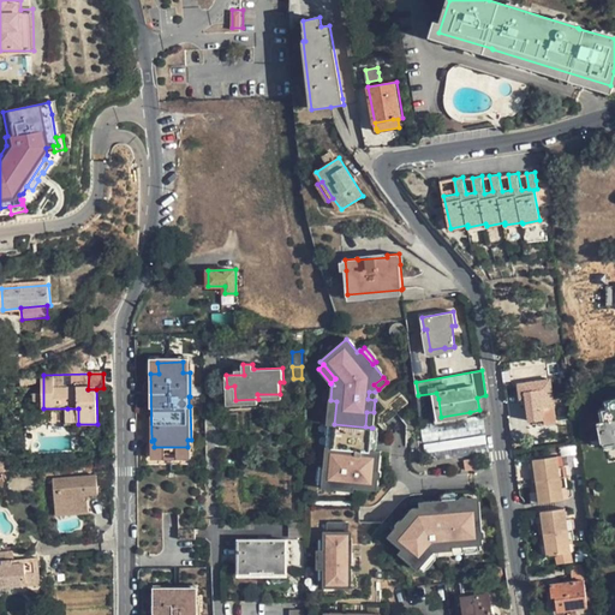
[(545,418),(547,423),(557,422),(551,380),(519,384),(521,398),(527,398),(531,419),(545,418)]
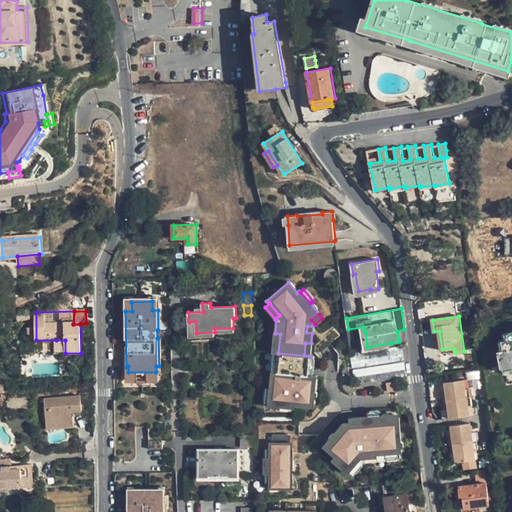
[(275,333),(271,373),(276,373),(278,353),(280,334),(275,333)]
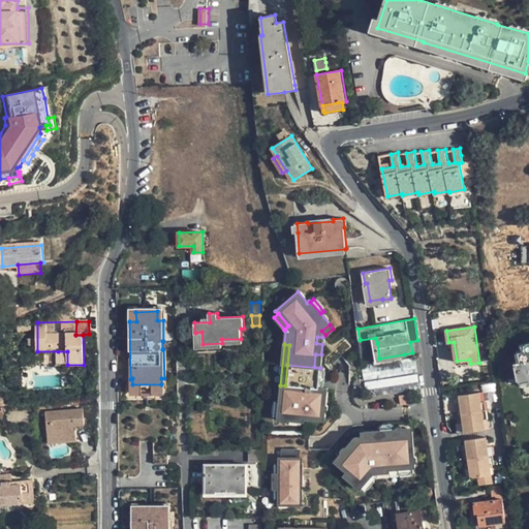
[(528,344),(528,345),(528,348),(528,349),(522,351),(524,361),(520,362),(517,363),(520,381),(526,380),(528,379),(528,344)]
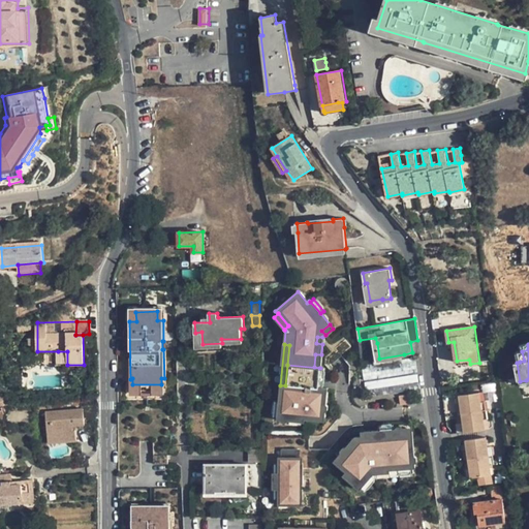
[(58,365),(67,365),(67,351),(58,351),(58,365)]
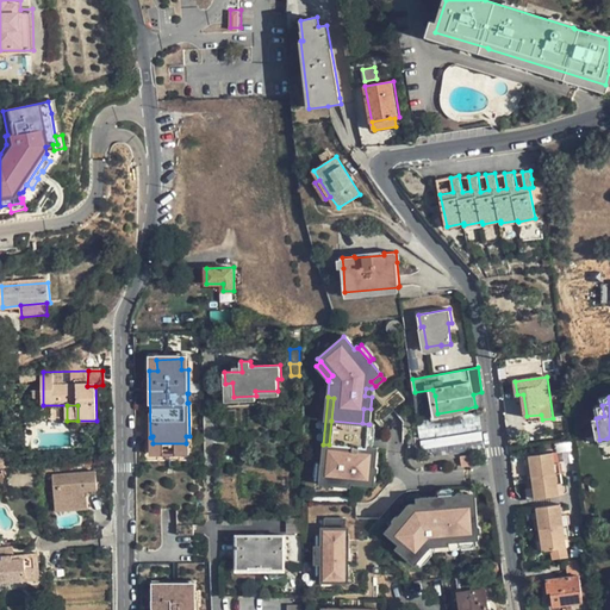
[(478,412),(417,422),(419,437),(454,433),(487,428),(484,412),(478,412)]
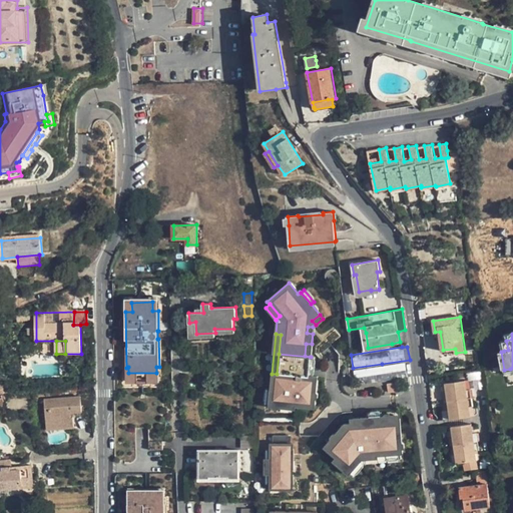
[(310,357),(279,354),(277,374),(272,374),(271,389),(269,405),(269,407),(295,409),(295,406),(301,407),(302,401),(315,402),(317,377),(313,377),(304,376),(305,370),(309,371),(310,357)]
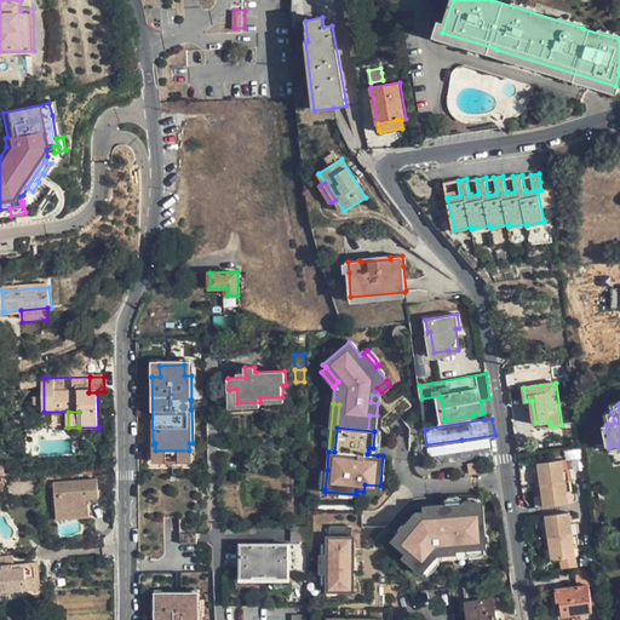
[(379,432),(374,431),(373,448),(368,447),(367,454),(378,455),(379,432)]
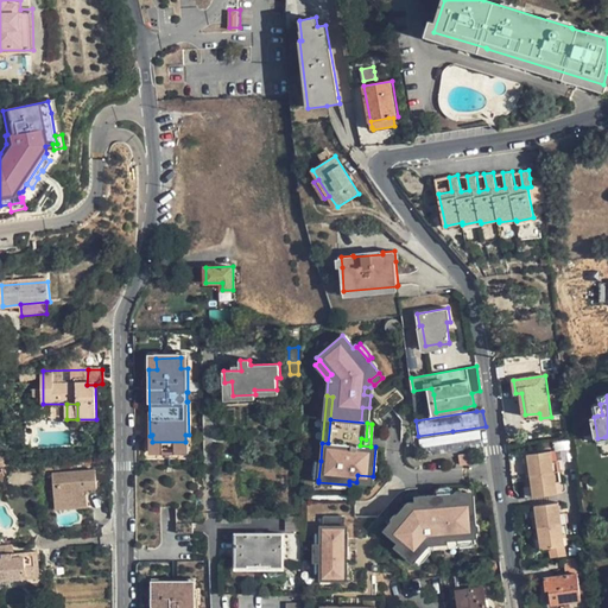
[(486,430),(418,439),(422,455),(451,451),(488,447),(486,430)]
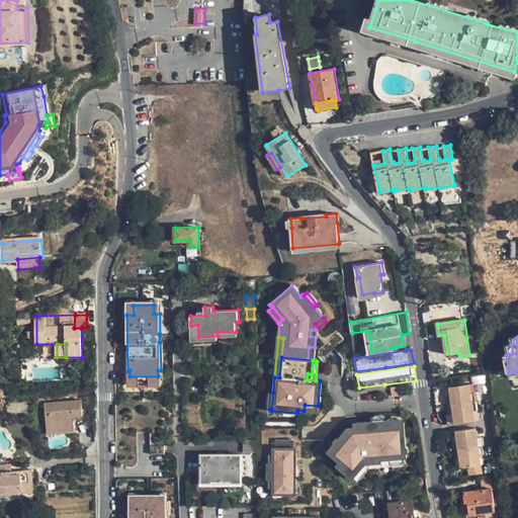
[(161,376),(158,376),(130,376),(127,376),(127,385),(161,386),(161,376)]
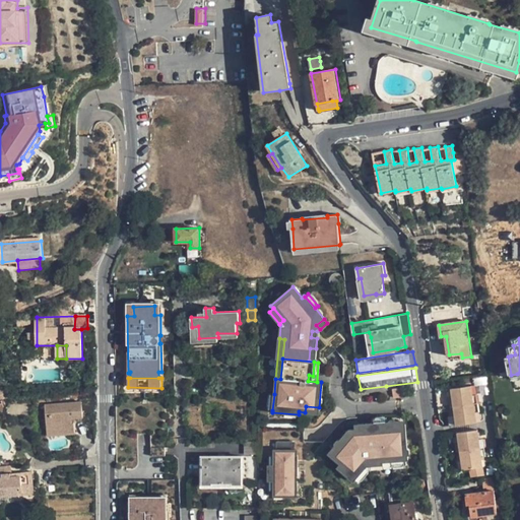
[(453,397),(454,405),(478,402),(477,394),(473,394),(472,385),(452,388),(453,397)]
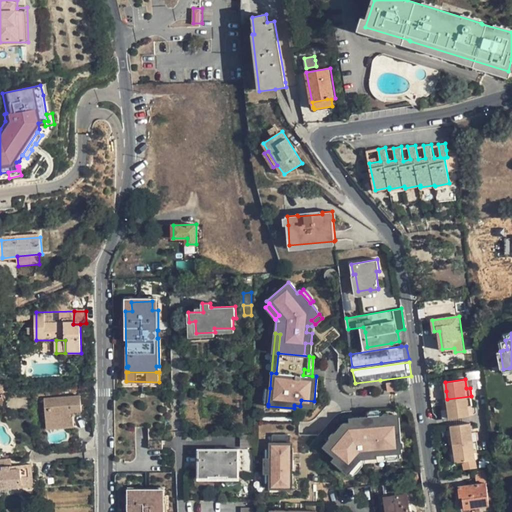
[(396,382),(387,383),(388,392),(397,391),(396,382)]
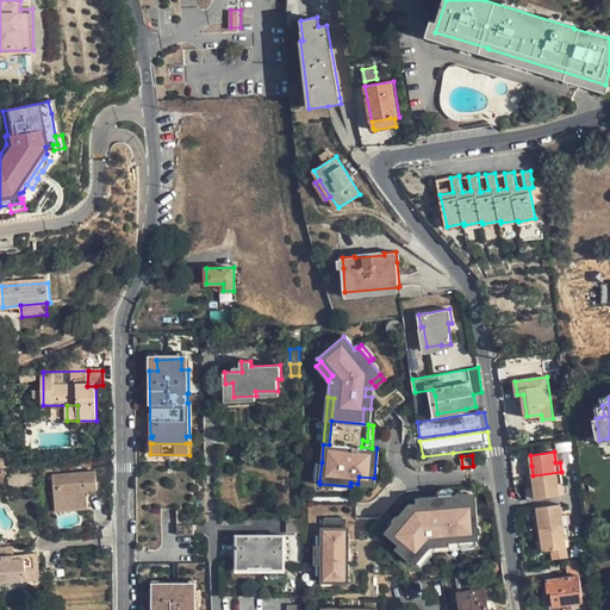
[(98,489),(97,471),(54,475),(56,503),(76,502),(76,509),(89,508),(88,496),(86,496),(85,490),(87,490),(98,489)]
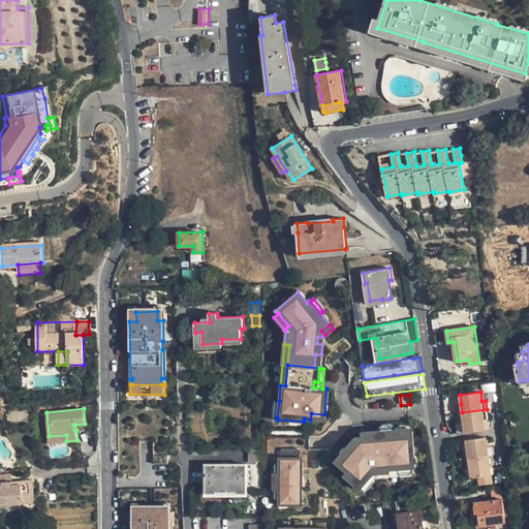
[(489,417),(487,409),(462,412),(463,421),(465,432),(486,429),(484,417),(489,417)]
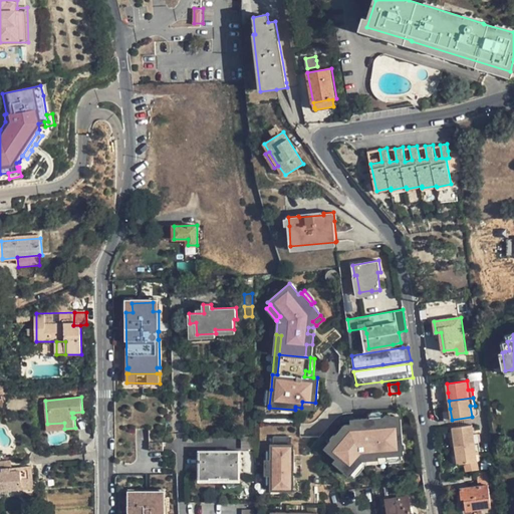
[(404,455),(402,427),(396,428),(395,417),(382,418),(368,419),(361,419),(362,429),(354,430),(353,425),(351,425),(344,426),(328,445),(340,455),(337,458),(333,463),(349,476),(351,475),(363,461),(365,461),(379,460),(378,457),(404,455)]
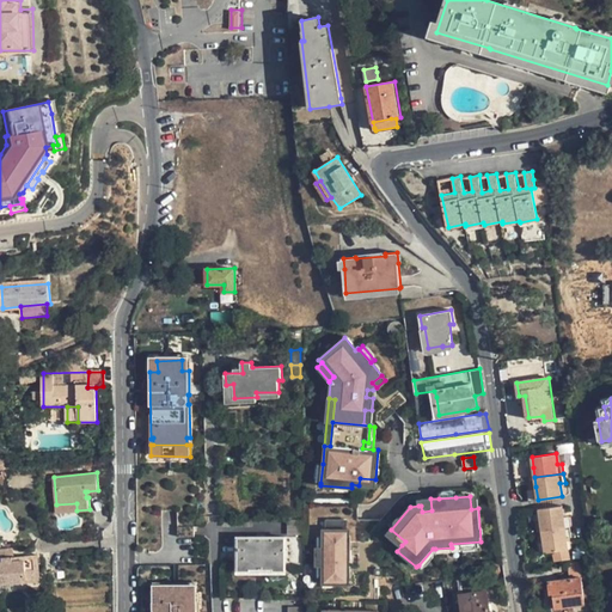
[(432,510),(430,499),(418,500),(418,506),(421,506),(422,512),(432,510)]
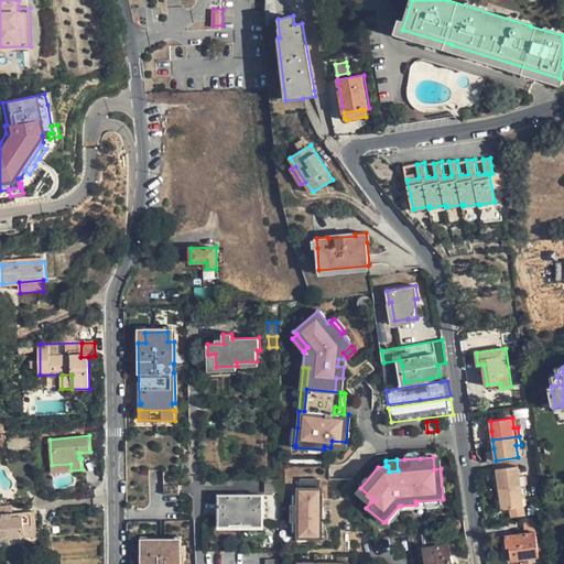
[(496,480),(497,490),(523,487),(522,477),(518,478),(517,468),(495,472),(496,480)]
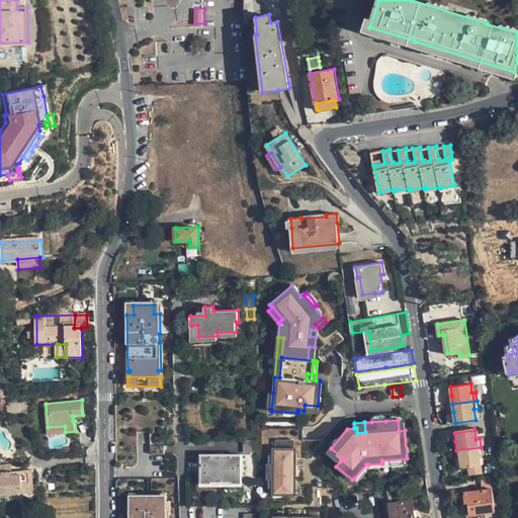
[(255,452),(255,440),(243,440),(243,452),(255,452)]
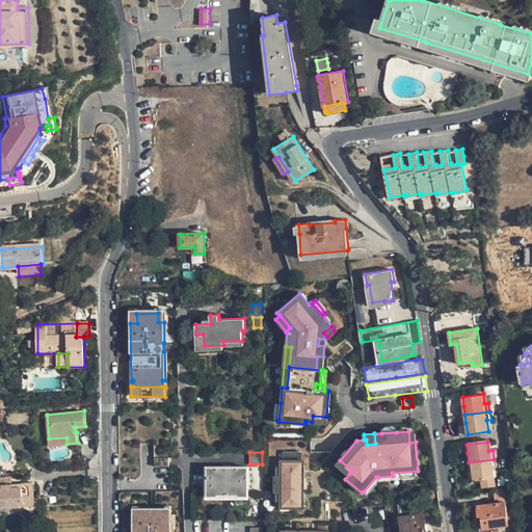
[(170,456),(157,456),(157,464),(170,464),(170,456)]
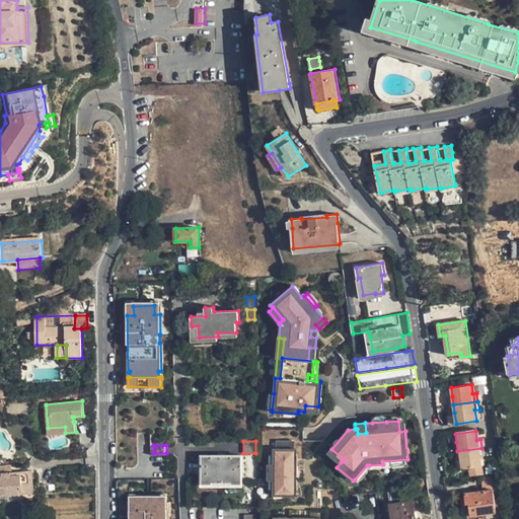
[(457,451),(459,460),(460,469),(469,469),(480,467),(478,457),(483,457),(482,448),(457,451)]
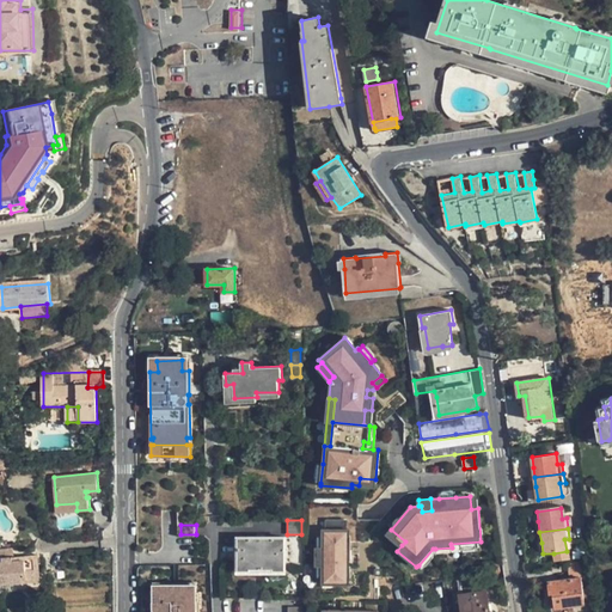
[(391,530),(387,533),(402,545),(405,542),(391,530)]
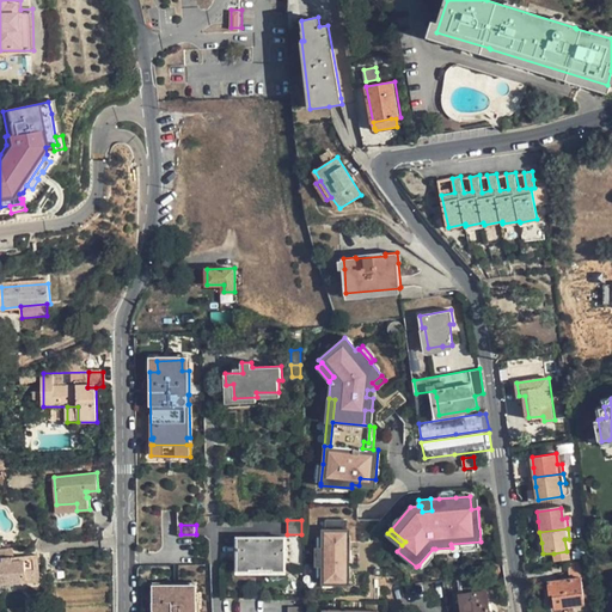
[(322,579),(322,586),(349,586),(349,580),(349,579),(346,579),(346,556),(349,556),(349,555),(349,549),(346,549),(346,538),(349,538),(349,537),(349,531),(322,531),(322,538),(322,579)]
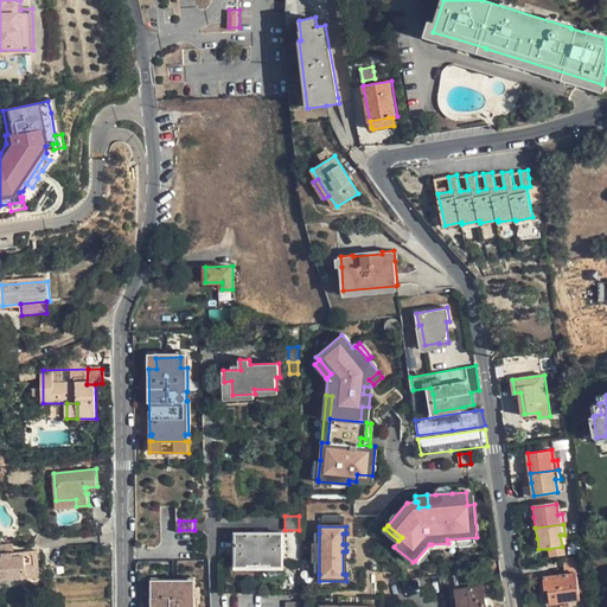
[(272,566),(282,566),(282,561),(282,534),(236,534),(236,566),(248,566),(248,563),(272,563),(272,566)]
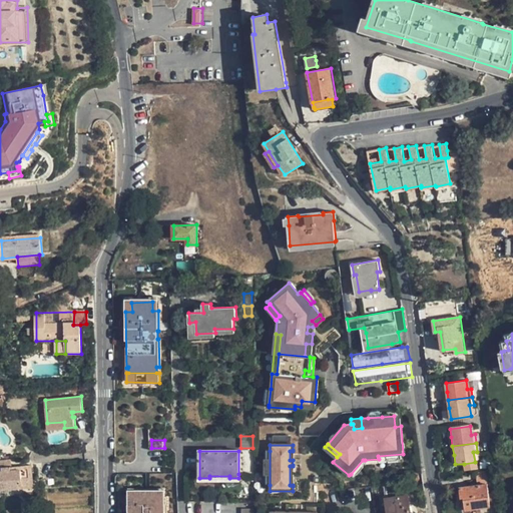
[(12,460),(0,460),(0,488),(22,487),(22,489),(33,488),(32,466),(12,467),(12,460)]
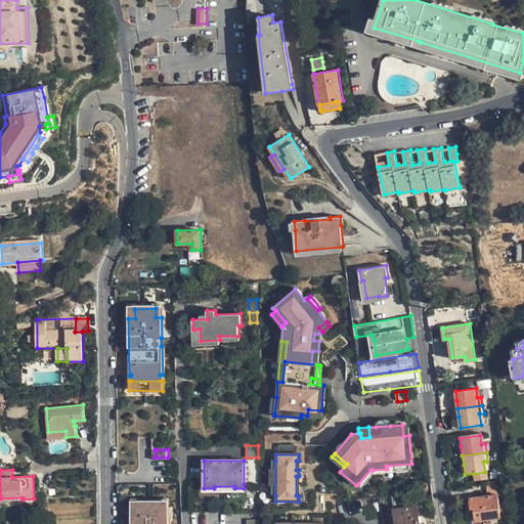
[(370,470),(358,484),(361,487),(374,473),(373,470),(370,470)]
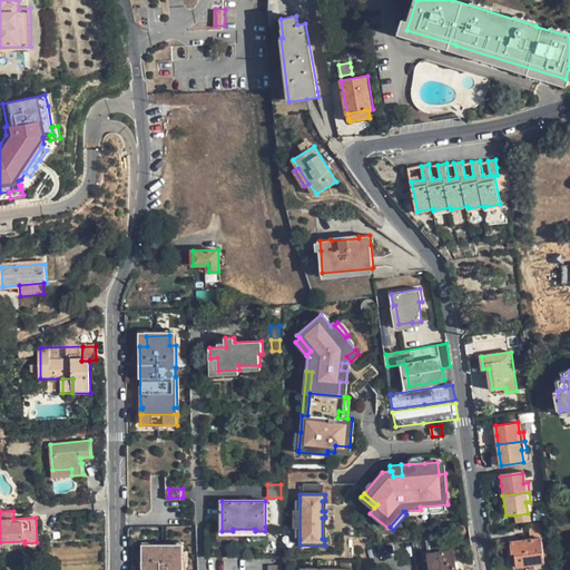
[(516,516),(517,527),(529,524),(528,513),(516,516)]
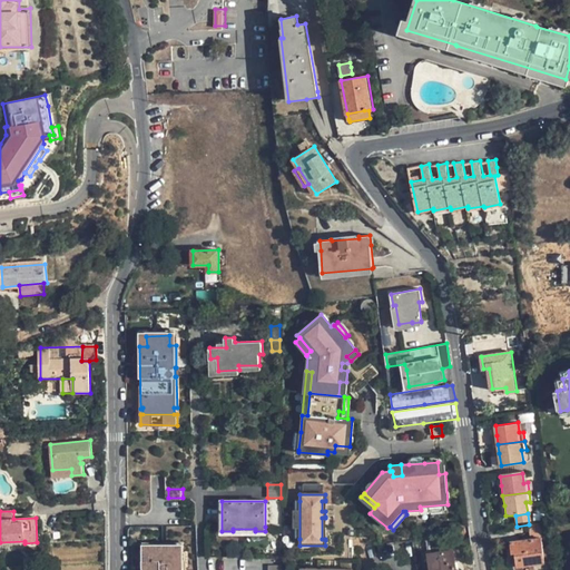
[(465,533),(464,522),(453,524),(454,534),(465,533)]
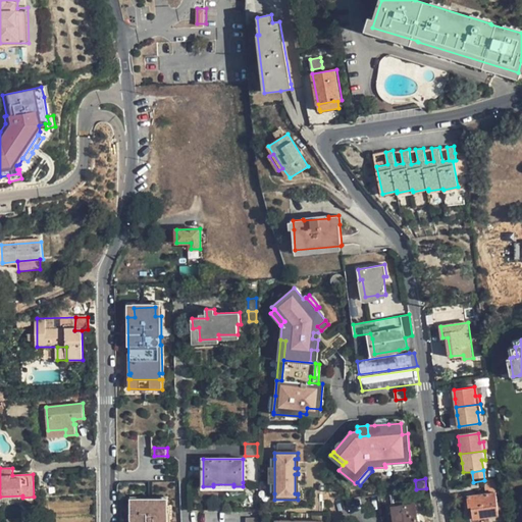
[(485,480),(487,493),(496,493),(506,491),(504,478),(485,480)]
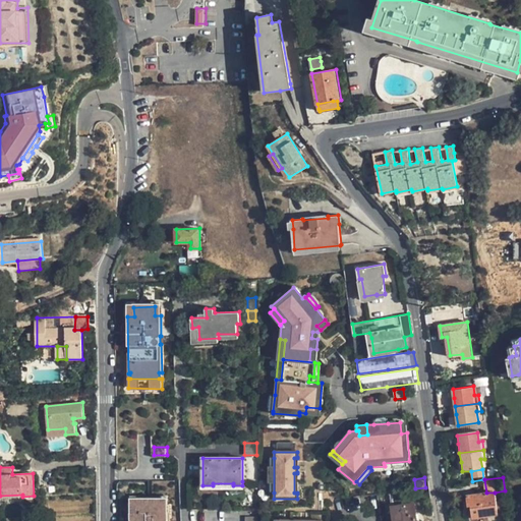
[(495,493),(486,493),(467,496),(468,505),(471,505),(473,517),(498,514),(495,493)]
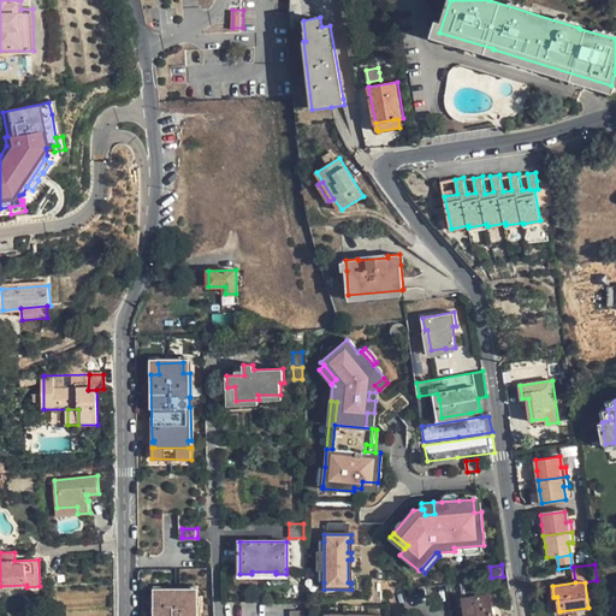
[(197,615),(199,612),(193,612),(193,593),(160,593),(160,614),(154,614),(154,615),(197,615)]
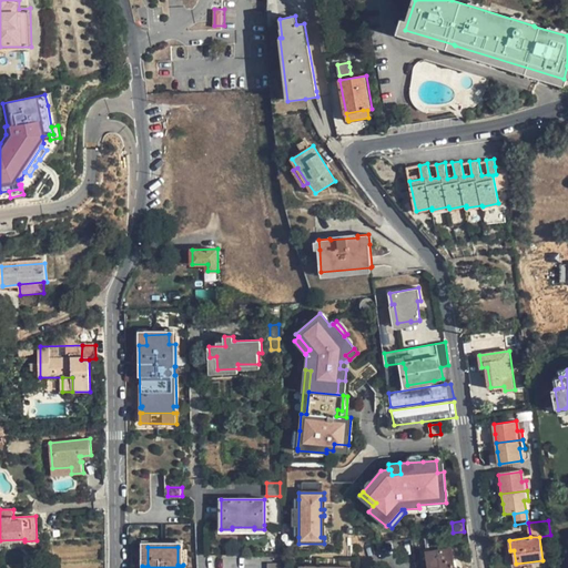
[(454,567),(452,549),(428,553),(427,555),(429,567),(454,567)]
